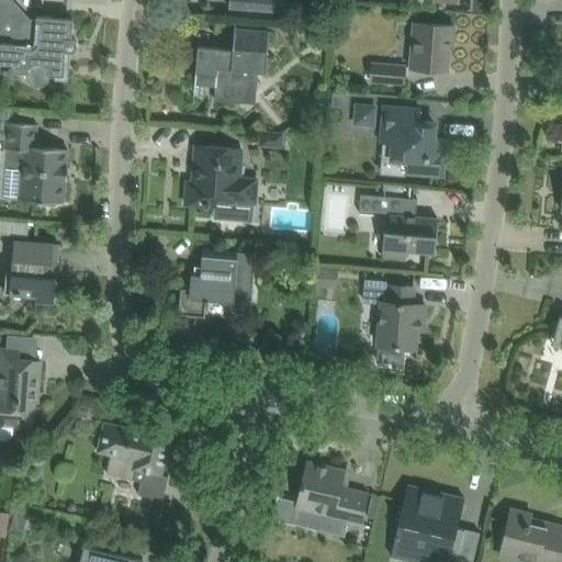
[(75,40),(72,38),(74,20),(37,17),(37,21),(31,20),(13,0),(0,0),(0,27),(4,33),(3,43),(0,42),(0,70),(4,71),(4,72),(13,72),(13,71),(26,72),(26,76),(27,79),(29,81),(31,83),(34,86),(37,86),(40,86),(43,86),(45,83),(47,82),(49,80),(51,78),(51,76),(65,77),(67,52),(71,53),(74,53),(76,52),(77,49),(78,47),(78,45),(78,43),(77,41),(75,40)]
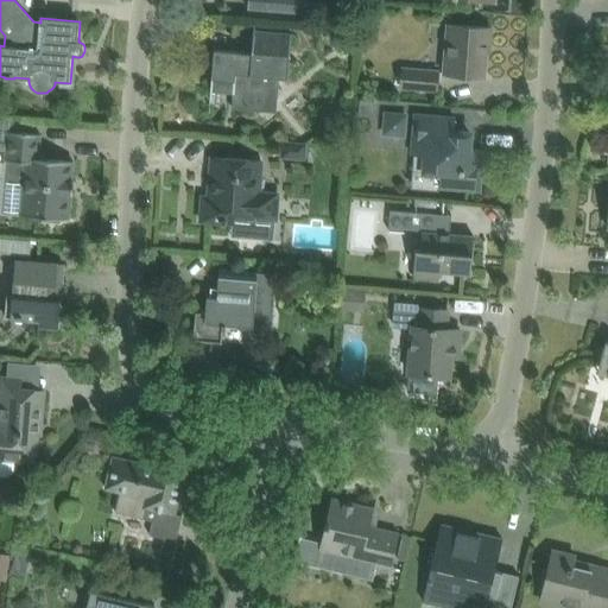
[(249,0),(248,10),(306,14),(306,12),(304,12),(304,0),(249,0)]
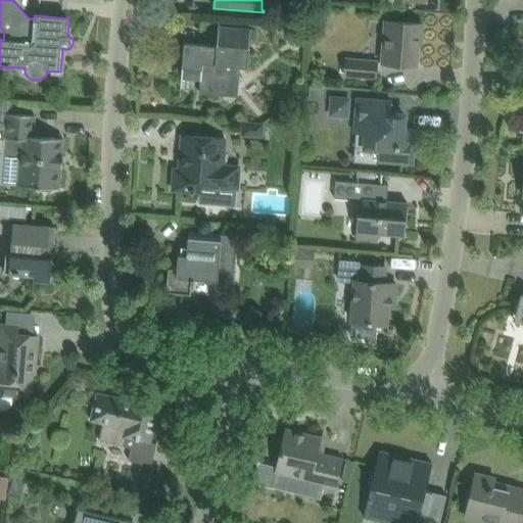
[(417,66),(418,45),(421,45),(423,25),(386,21),(383,64),(417,66)]
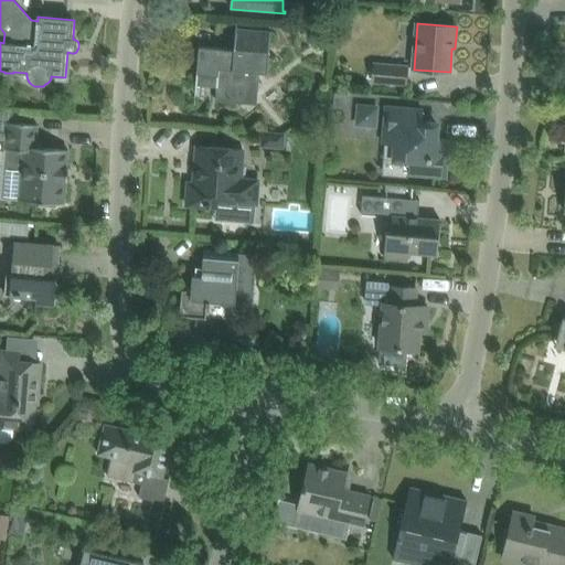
[(200,48),(196,86),(198,86),(217,88),(216,99),(242,102),(257,88),(258,73),(268,73),(272,31),(270,31),(270,35),(259,34),(237,32),(236,32),(235,50),(200,48)]
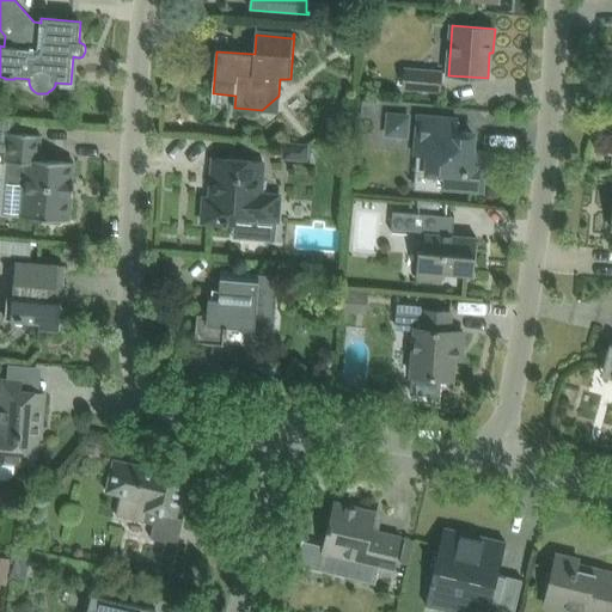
[(441,91),(442,73),(407,69),(404,87),(441,91)]
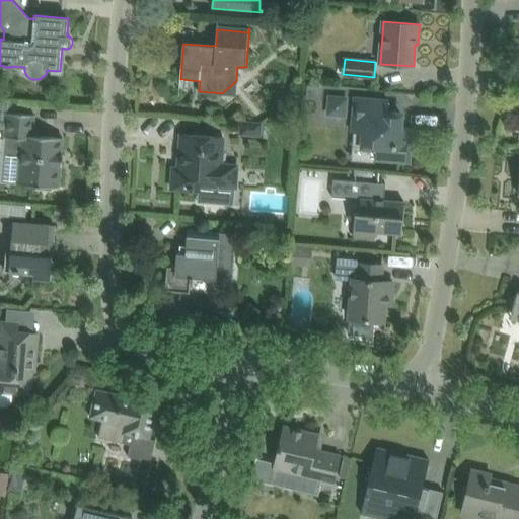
[(307,85),(306,98),(319,99),(321,86),(307,85)]
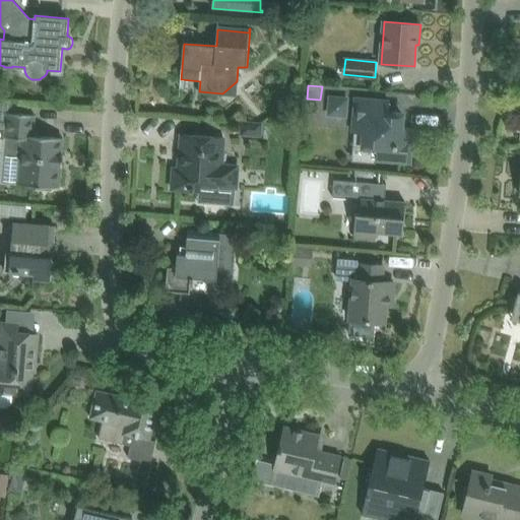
[(345,115),(347,99),(331,98),(329,114),(345,115)]
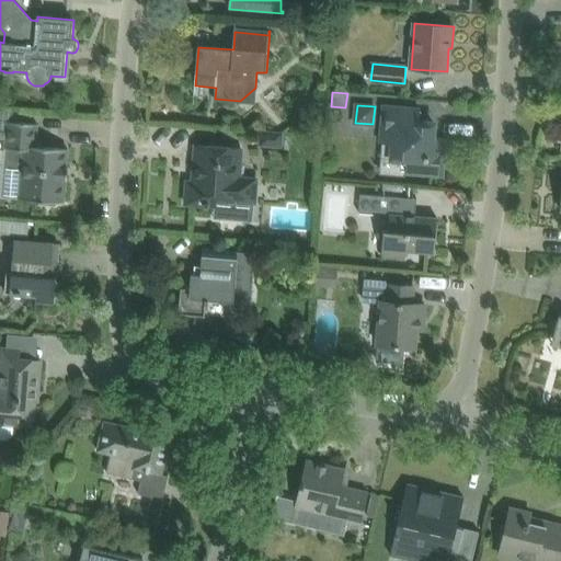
[(20,123),(21,111),(0,109),(0,138),(7,139),(1,197),(42,201),(43,204),(56,205),(57,202),(64,203),(68,150),(46,148),(47,145),(36,144),(38,125),(20,123)]
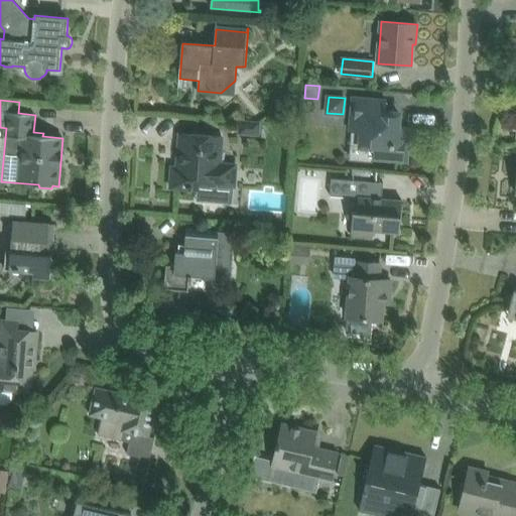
[(406,160),(409,128),(398,127),(399,114),(386,113),(387,103),(355,100),(351,145),(374,147),(373,157),(406,160)]
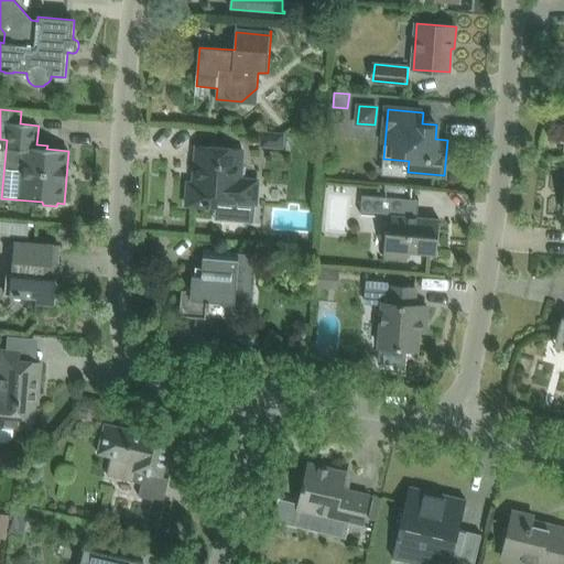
[(261,130),(260,147),(284,149),(285,132),(261,130)]
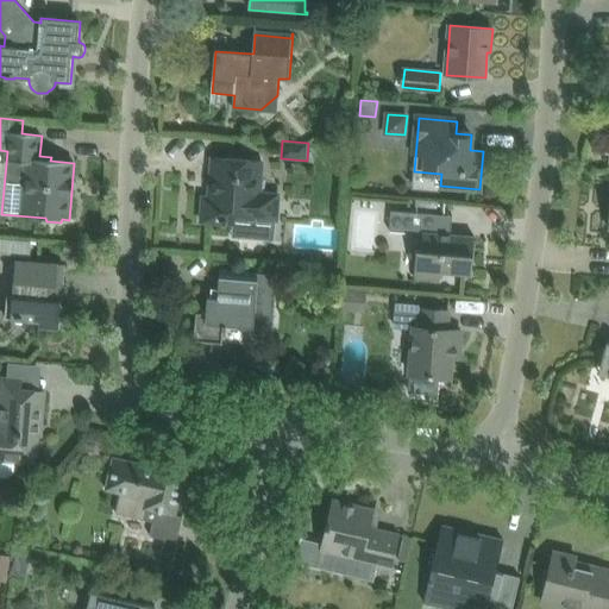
[(213,158),(212,179),(211,199),(205,198),(202,223),(234,225),(234,217),(280,220),(281,196),(259,194),(263,162),(213,158)]
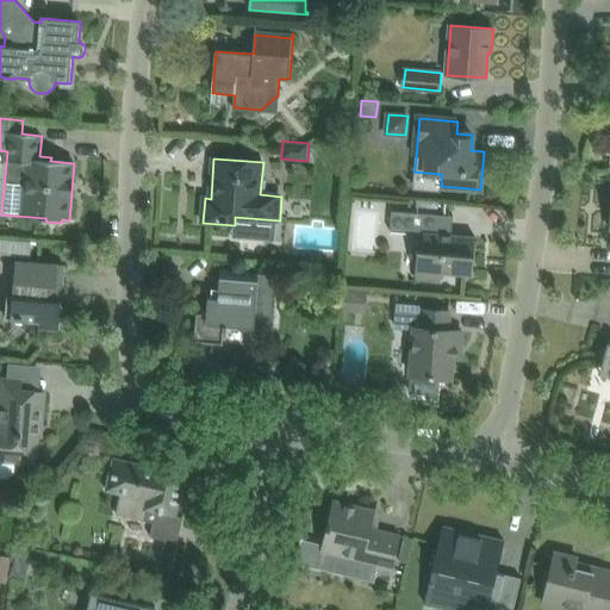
[(418,250),(416,279),(441,281),(442,273),(473,275),(475,237),(442,235),(443,216),(392,211),(390,232),(424,235),(423,250),(418,250)]
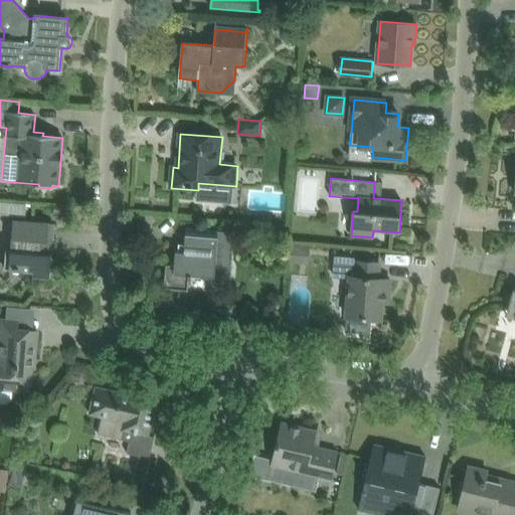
[(4,203),(3,215),(26,217),(27,205),(4,203)]
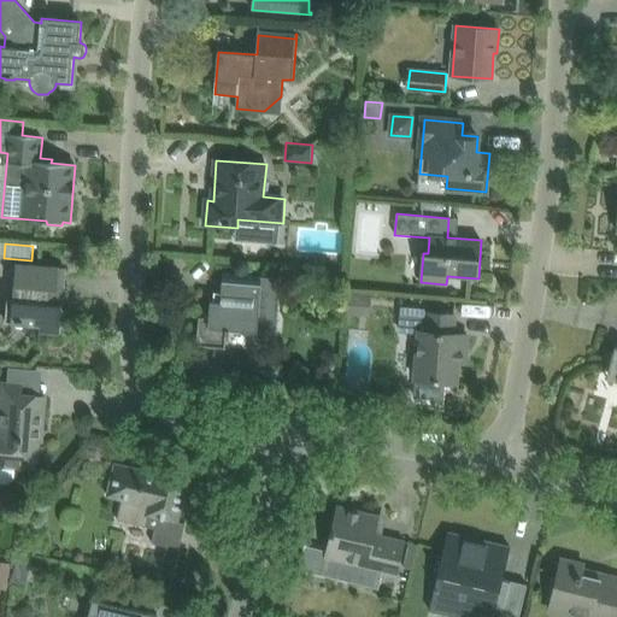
[(40,331),(60,333),(63,305),(58,304),(59,289),(64,291),(65,269),(16,264),(13,300),(7,299),(6,322),(40,325),(40,331)]
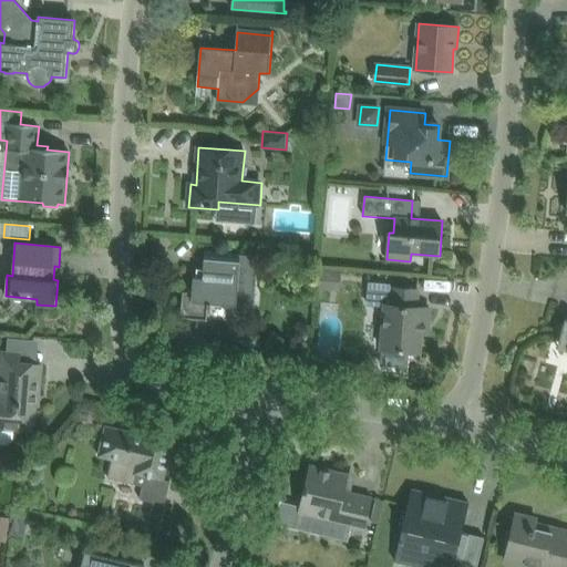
[(258,256),(205,253),(203,278),(194,278),(193,292),(183,291),(181,318),(207,320),(208,308),(210,308),(212,303),(227,305),(227,300),(255,302),(258,256)]
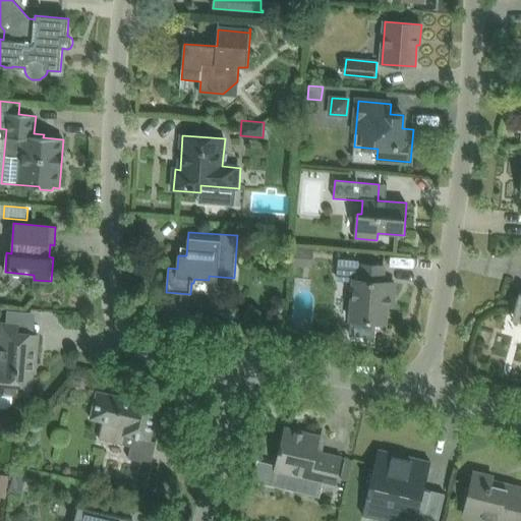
[(292,247),(290,266),(304,267),(305,248),(292,247)]
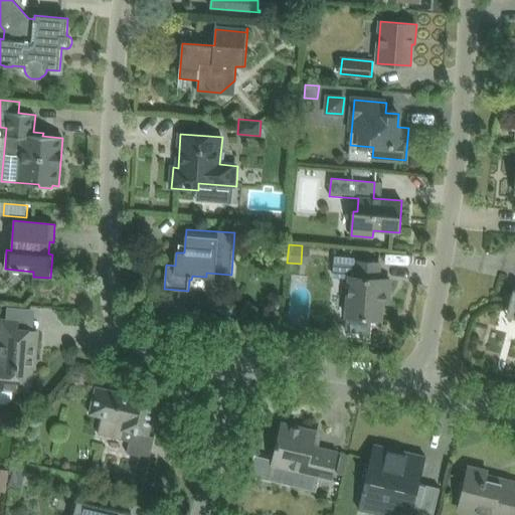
[(336,260),(334,277),(350,278),(347,317),(348,317),(347,331),(369,333),(371,319),(381,320),(383,294),(389,294),(390,280),(378,279),(380,264),(336,260)]
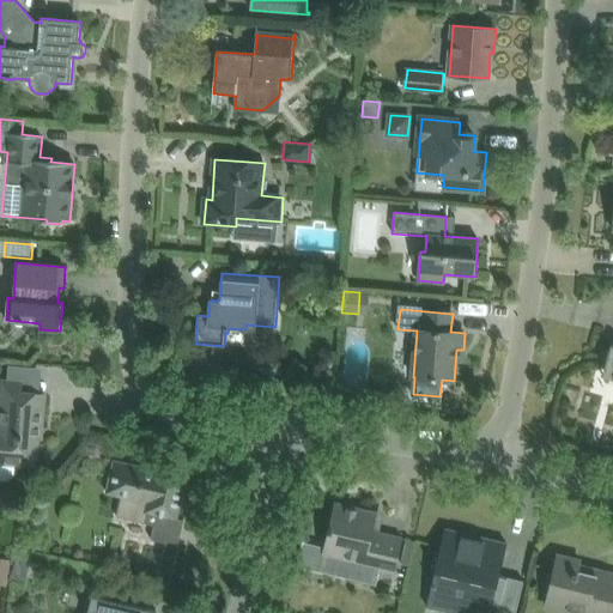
[(41,438),(41,437),(38,437),(40,425),(42,425),(44,394),(20,393),(22,383),(2,381),(0,411),(0,462),(36,466),(38,438),(41,438)]
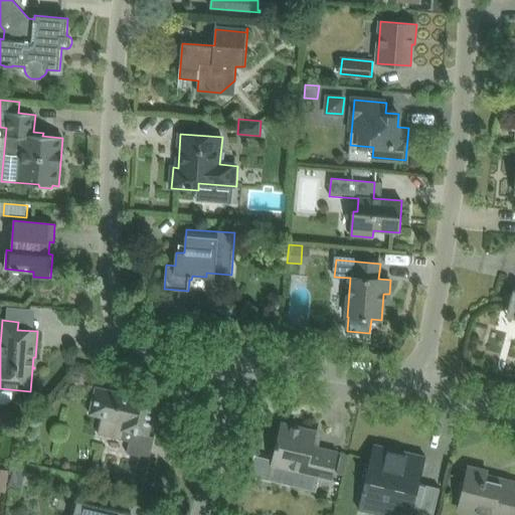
[(97,387),(90,413),(103,416),(99,434),(120,439),(122,430),(132,432),(130,441),(127,454),(140,457),(135,478),(136,475),(145,477),(144,480),(145,480),(150,459),(155,438),(149,436),(158,397),(132,390),(130,395),(97,387)]
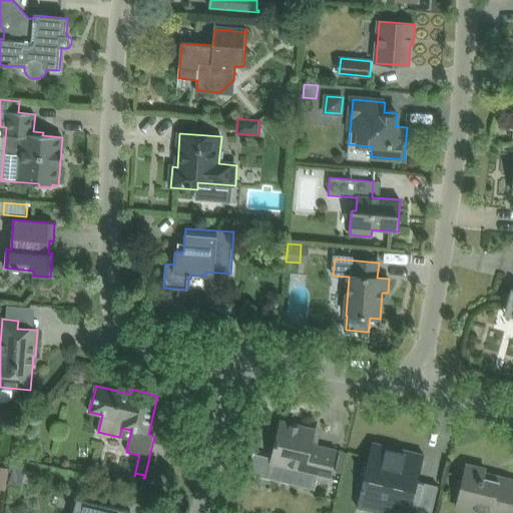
[(272,456),(267,476),(302,485),(302,487),(316,490),(319,475),(331,478),(337,451),(313,445),(317,429),(304,426),(281,421),(272,456)]
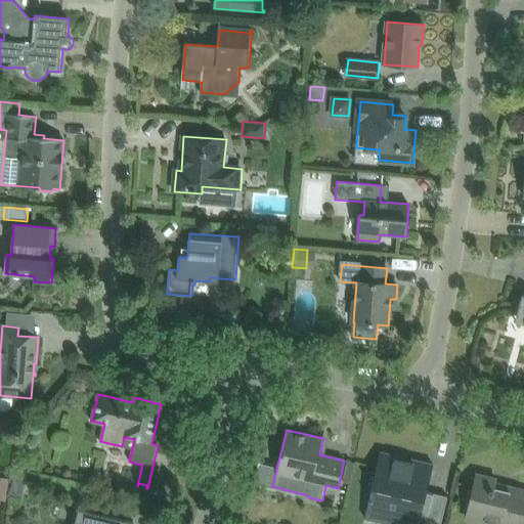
[(364,518),(388,523),(419,523),(421,518),(426,519),(425,523),(429,523),(441,523),(447,496),(427,492),(434,465),(381,452),(364,518)]
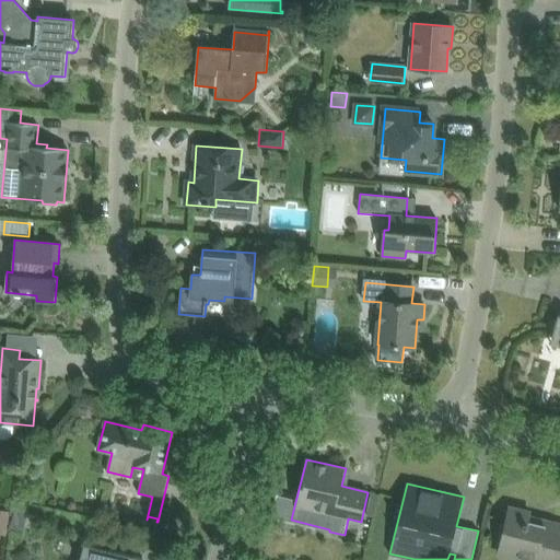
[(23,532),(28,510),(15,506),(10,528),(23,532)]
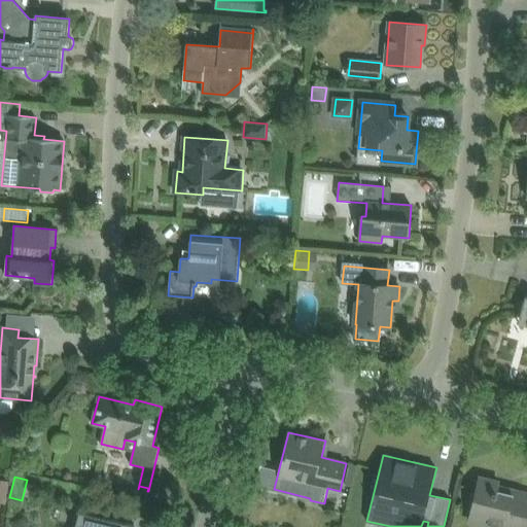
[(475,498),(468,521),(494,526),(526,526),(526,494),(513,491),(513,493),(498,489),(499,483),(480,478),(475,498)]
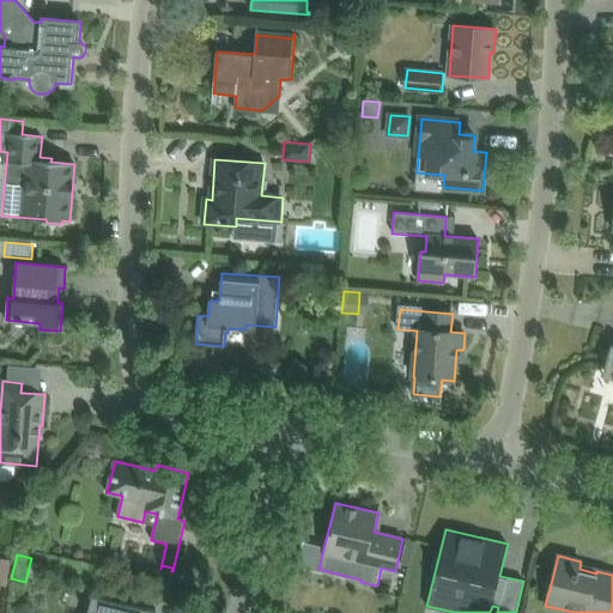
[(0,557),(0,584),(6,586),(11,559),(0,557)]
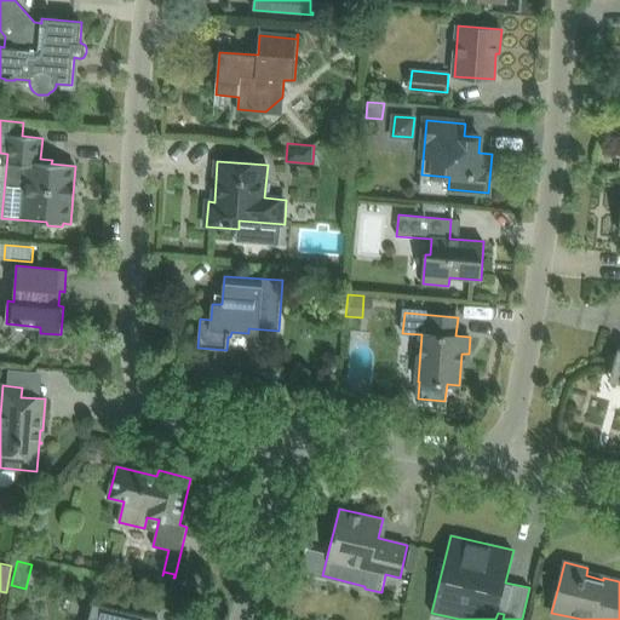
[(158,619),(159,618),(93,603),(89,619),(158,619)]
